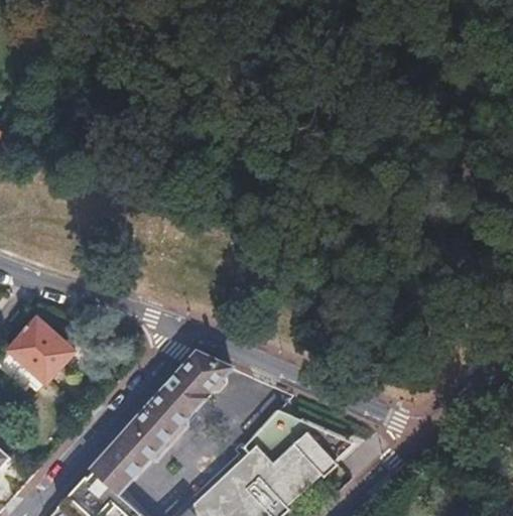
[(33,317),(6,350),(42,384),(72,352),(33,317)]
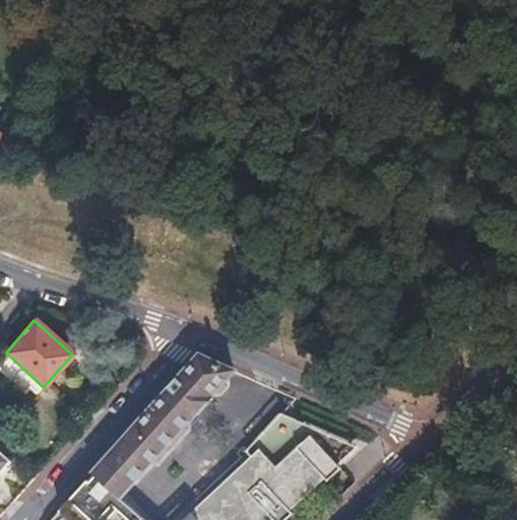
[(107,454),(89,474),(116,497),(118,495),(148,462),(150,463),(151,464),(153,465),(155,464),(157,463),(187,431),(188,429),(187,427),(187,426),(186,425),(184,423),(210,393),(215,396),(228,381),(223,378),(231,371),(196,355),(107,454)]
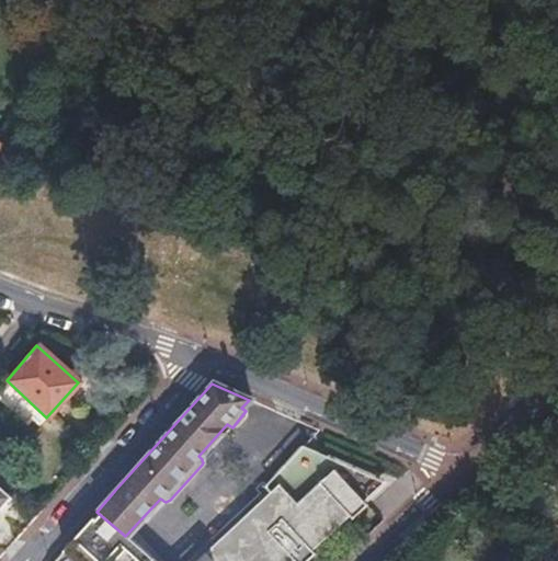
[(366,503),(363,500),(361,499),(365,494),(366,494),(366,493),(367,492),(368,491),(368,490),(369,489),(369,488),(369,487),(369,485),(369,484),(369,483),(369,482),(368,481),(368,480),(367,479),(366,478),(366,477),(365,477),(365,476),(364,476),(364,474),(338,464),(329,472),(319,460),(325,455),(302,445),(263,487),(269,492),(196,560),(197,560),(304,560),(314,552),(310,549),(348,514),(351,517),(366,503)]
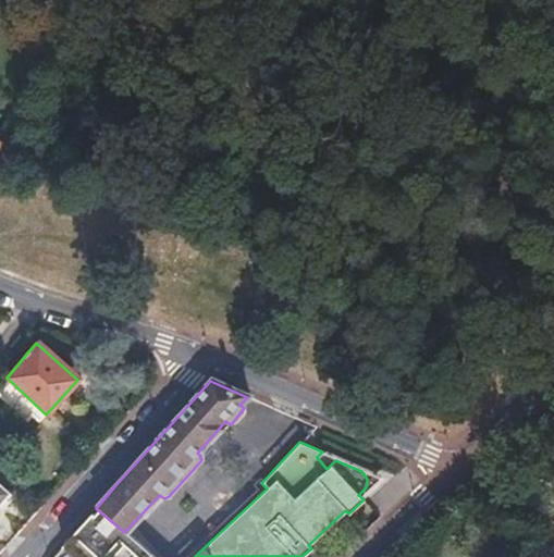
[(381,478),(322,452),(317,457),(327,469),(335,460),(361,471),(361,472),(362,472),(362,473),(364,473),(364,474),(365,475),(366,477),(366,478),(367,479),(367,480),(367,481),(367,482),(367,483),(367,484),(367,485),(366,486),(366,487),(365,489),(364,490),(364,491),(362,491),(358,495),(360,496),(381,478)]
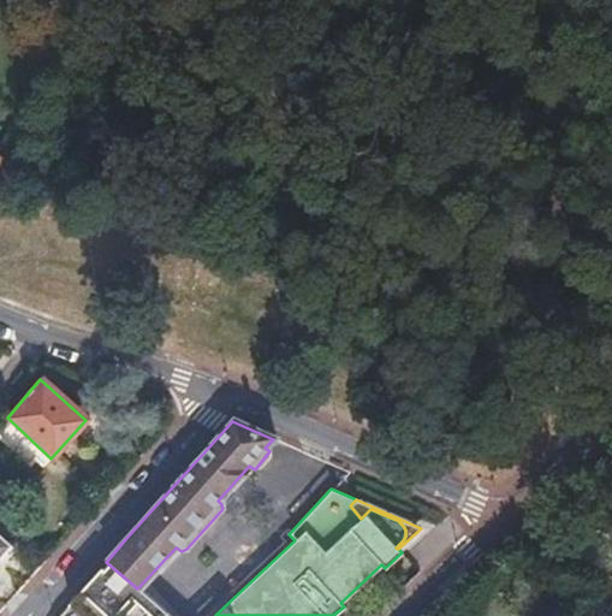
[(165,615),(168,612),(140,586),(137,588),(106,562),(66,605),(57,615),(165,615)]
